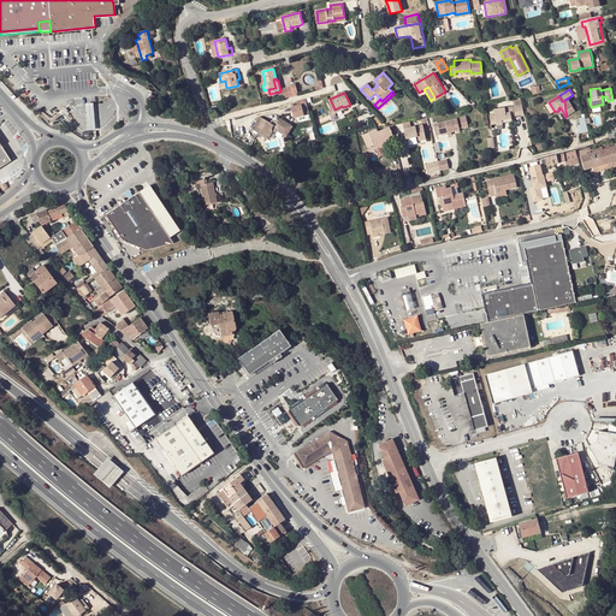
[(309,114),(306,99),(297,101),(298,106),(291,107),(295,118),(309,114)]
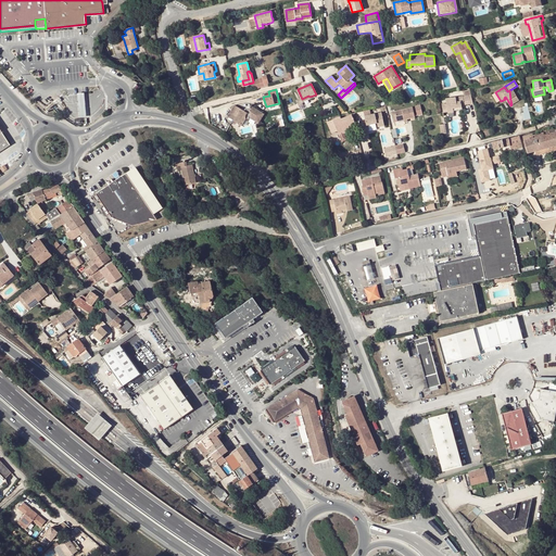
[(302,99),(298,89),(295,90),(304,106),(312,102),(310,97),(308,96),(302,99)]
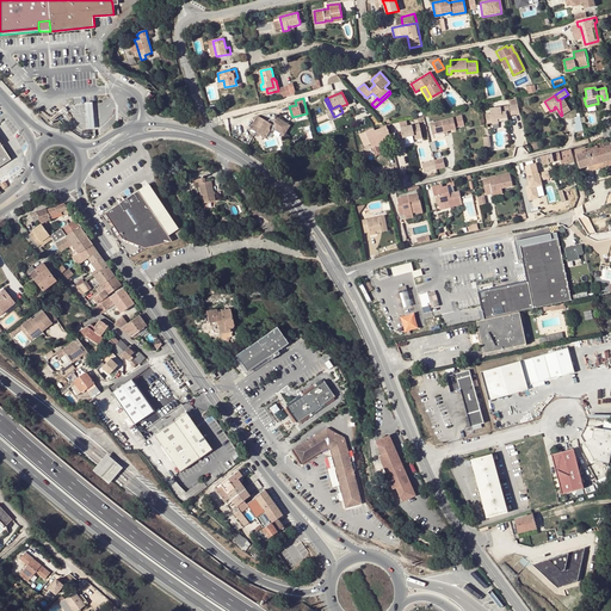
[(562,98),(560,99),(561,110),(562,115),(569,111),(562,98)]
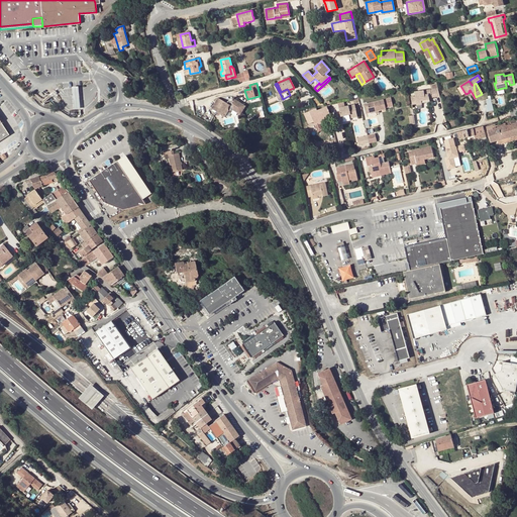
[(78,85),(72,86),(73,98),(74,109),(80,108),(79,97),(78,85)]
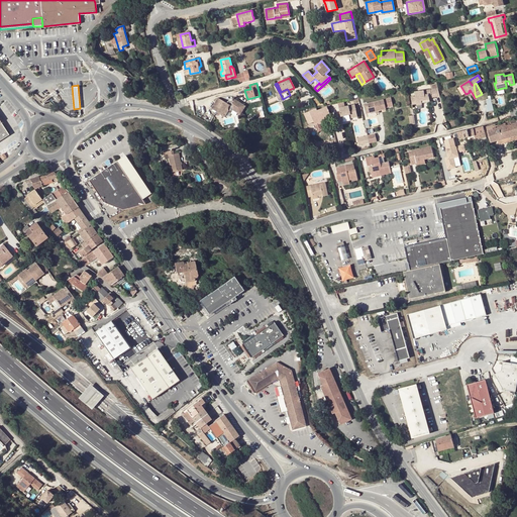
[(431,89),(432,95),(432,97),(439,95),(437,88),(431,89)]
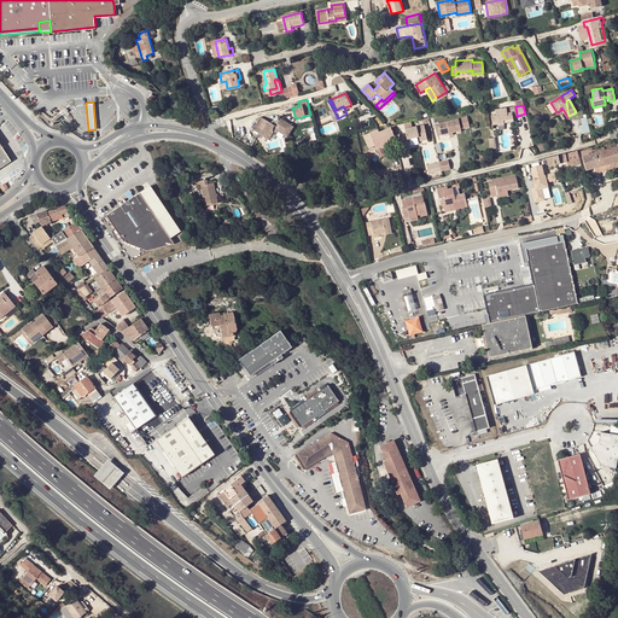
[(500,126),(506,124),(505,121),(509,120),(509,121),(514,120),(514,117),(513,114),(517,114),(516,106),(496,111),(497,116),(493,117),(494,124),(499,123),(500,126)]
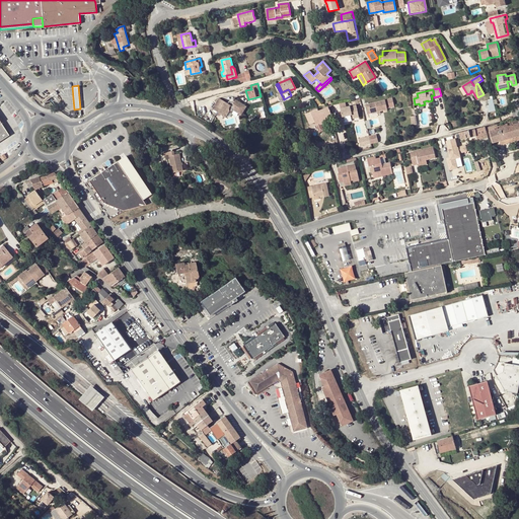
[(220,97),(215,104),(220,108),(218,113),(225,117),(230,110),(234,110),(241,115),(246,106),(237,99),(236,101),(235,101),(228,103),(220,97)]
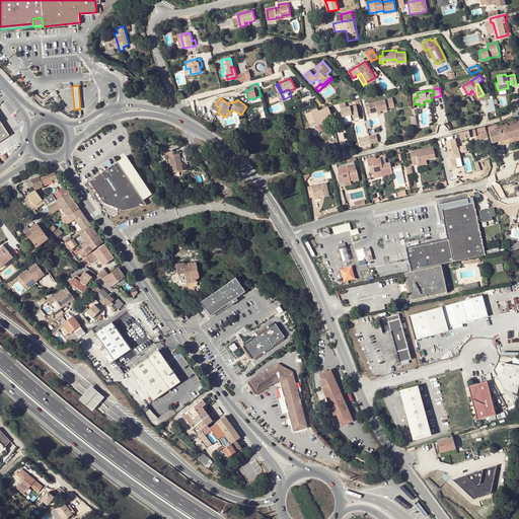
[(489,99),(490,104),(488,104),(489,113),(496,112),(494,98),(489,99)]
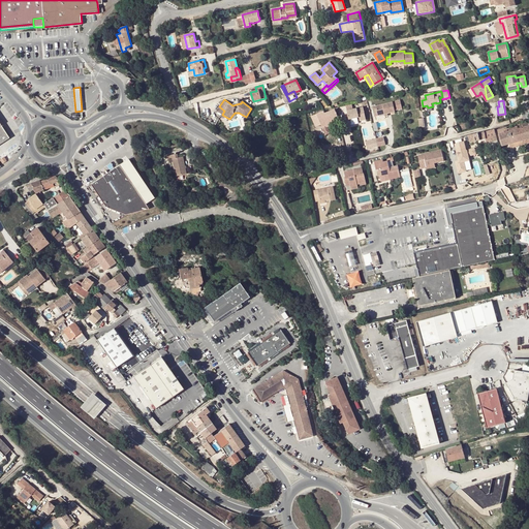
[(392,102),(375,106),(377,116),(384,115),(386,114),(395,112),(392,102)]
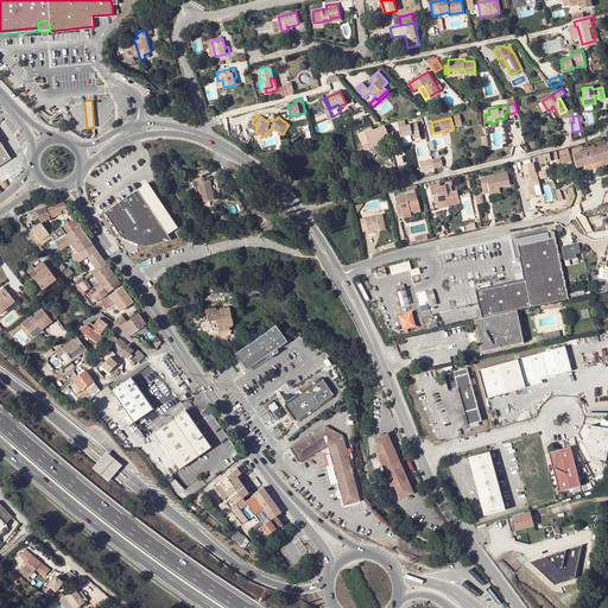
[(400,134),(400,138),(412,134),(413,139),(420,138),(417,124),(405,126),(404,120),(397,121),(398,127),(400,134)]
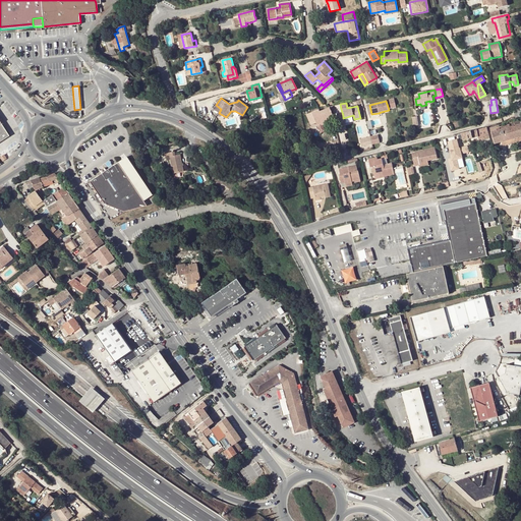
[(312,113),(306,115),(312,126),(317,124),(321,132),(325,130),(323,124),(328,122),(326,116),(332,114),(330,108),(321,112),(320,110),(312,112),(312,113)]
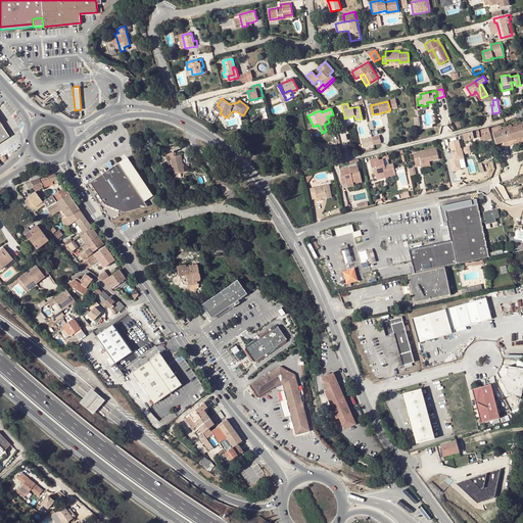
[(522,120),(513,123),(514,128),(513,125),(501,128),(502,130),(498,130),(498,132),(493,133),(496,144),(503,143),(504,146),(522,141),(522,138),(522,137),(522,120)]
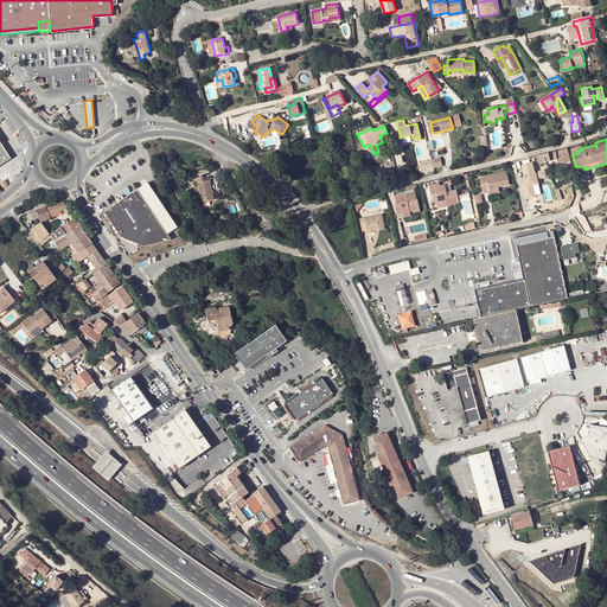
[(1,144),(0,144),(0,166),(12,159),(1,144)]
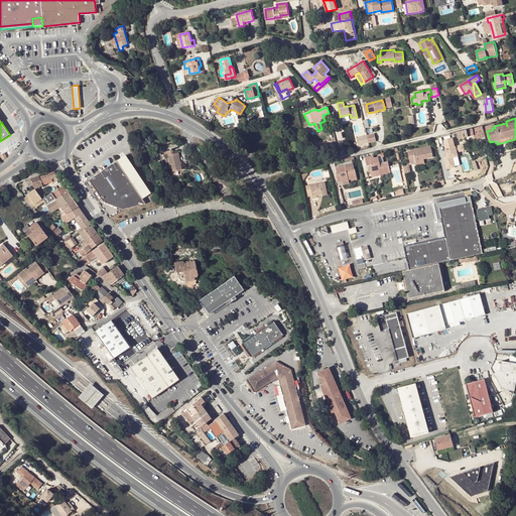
[(459,139),(484,133),(482,126),(473,129),(457,132),(459,139)]
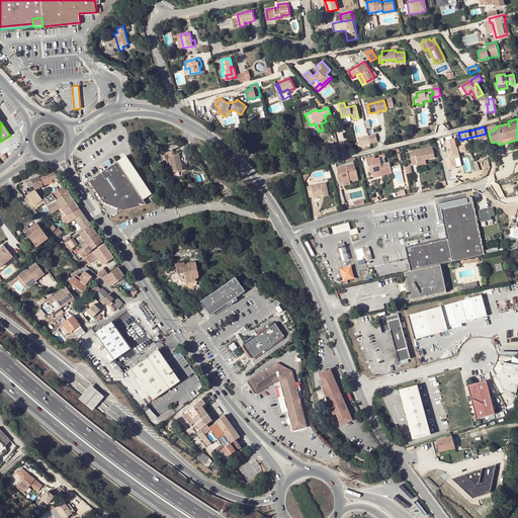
[(375,135),(368,136),(370,144),(377,142),(375,135)]
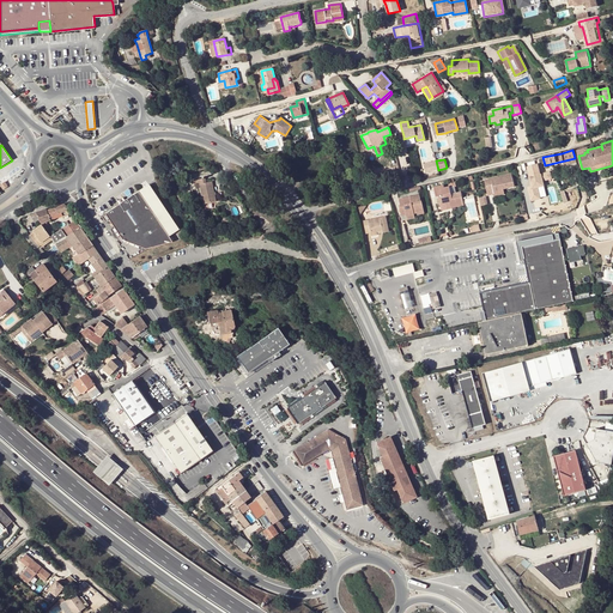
[(425,173),(438,170),(436,162),(423,164),(425,173)]
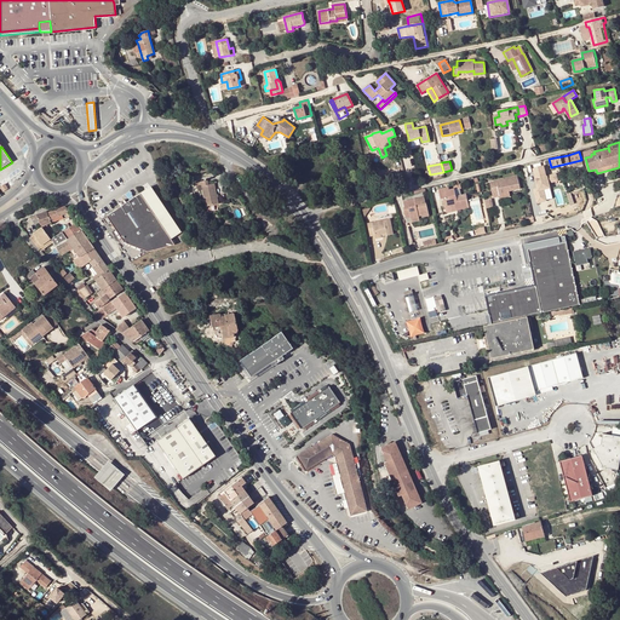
[(543,166),(533,170),(535,179),(534,179),(537,188),(538,191),(534,191),(537,202),(546,200),(543,190),(550,188),(549,183),(557,181),(556,174),(546,177),(543,166)]
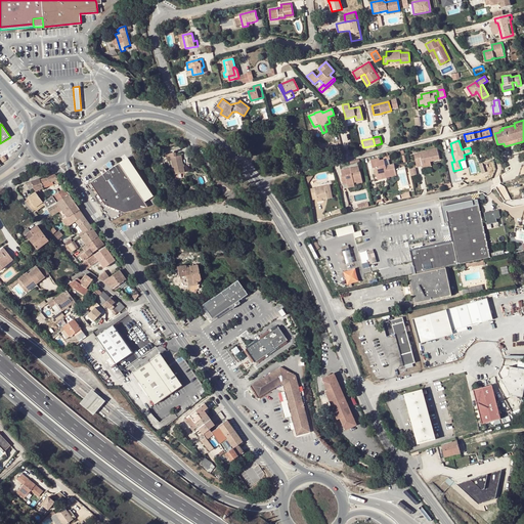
[(437,148),(413,155),(417,167),(423,166),(422,163),(430,161),(440,159),(437,148)]
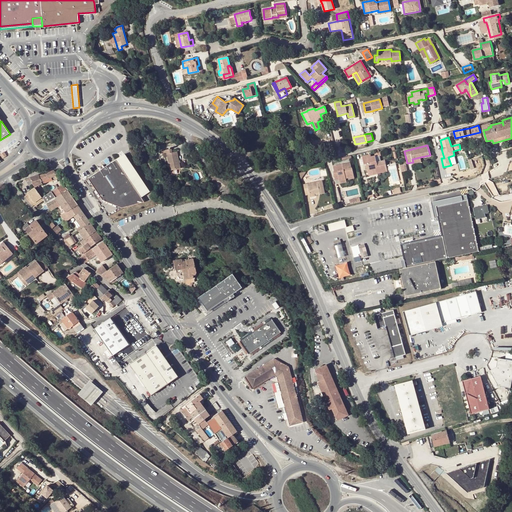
[(172,149),(165,151),(166,155),(167,155),(171,171),(181,169),(178,152),(173,153),(172,149)]
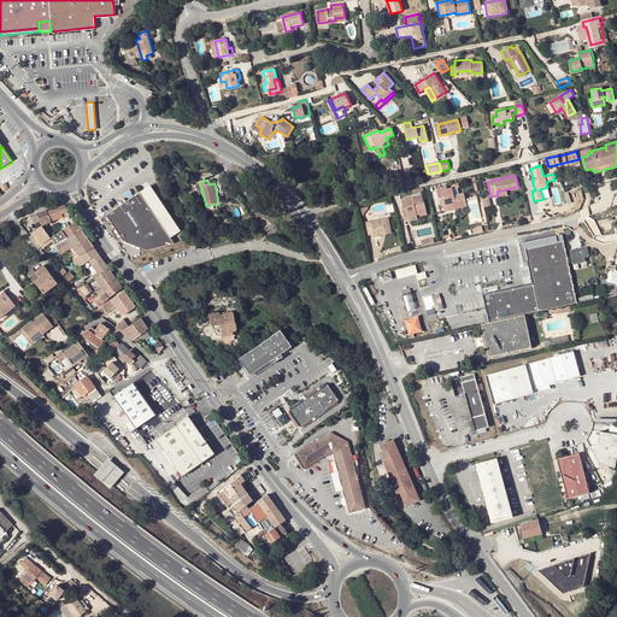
[(447,184),(436,187),(439,195),(441,195),(445,211),(468,205),(464,192),(454,194),(453,187),(447,188),(447,184)]
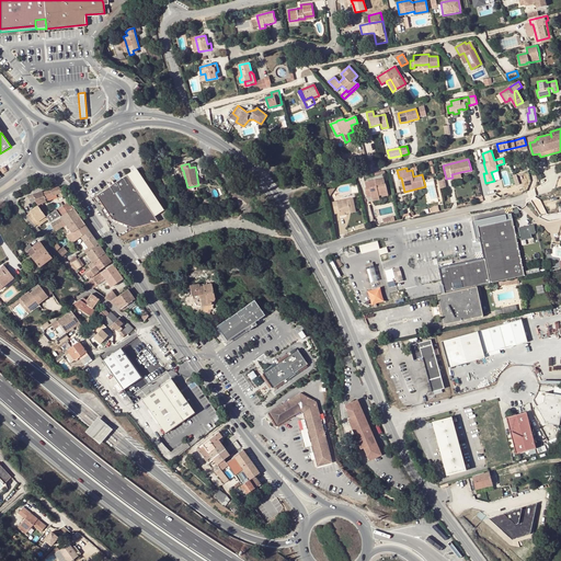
[(130,172),(126,175),(135,189),(139,186),(130,172)]
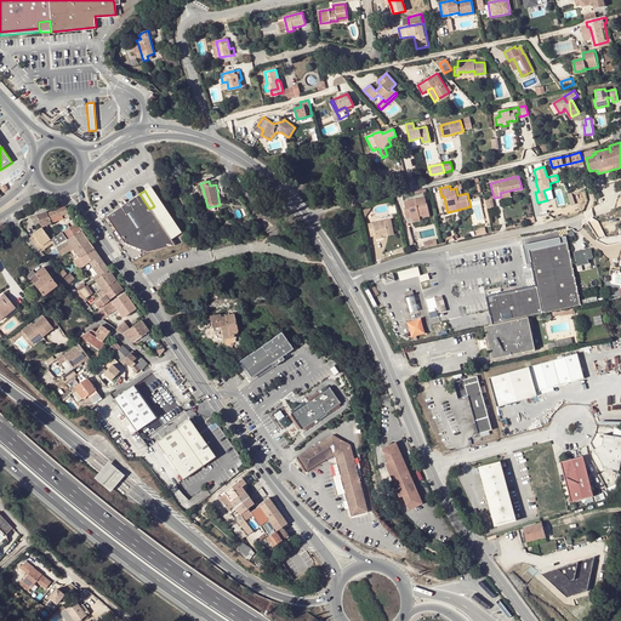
[(174,245),(149,209),(140,194),(126,203),(119,208),(106,216),(123,243),(148,252),(174,245)]
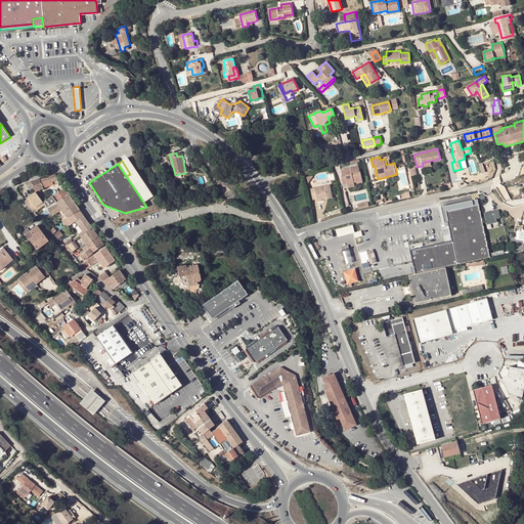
[(341,170),(342,176),(360,172),(358,166),(341,170)]
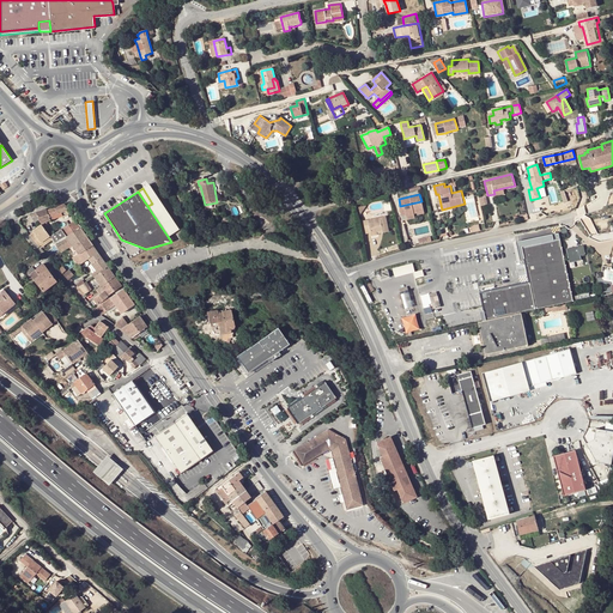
[(400,206),(401,216),(406,214),(406,217),(414,216),(414,214),(417,213),(424,212),(422,201),(400,206)]
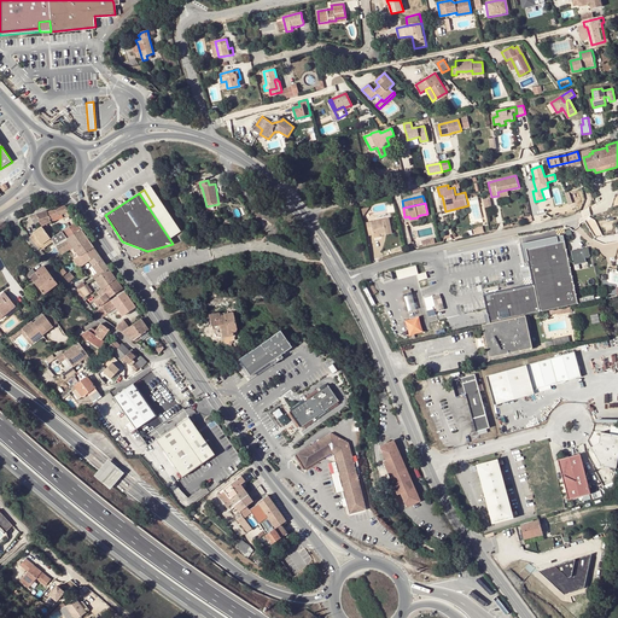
[(46,211),(36,215),(38,217),(39,223),(42,226),(51,222),(50,220),(63,215),(69,213),(65,207),(47,213),(46,211)]
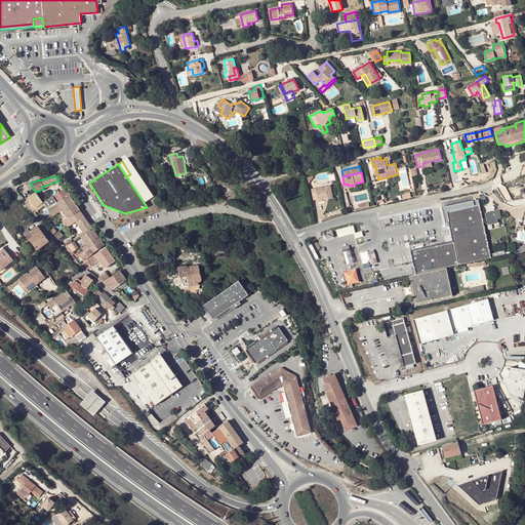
[(324,201),(324,200),(324,198),(328,197),(329,199),(333,198),(331,185),(321,187),(322,191),(318,191),(322,201),(324,201)]
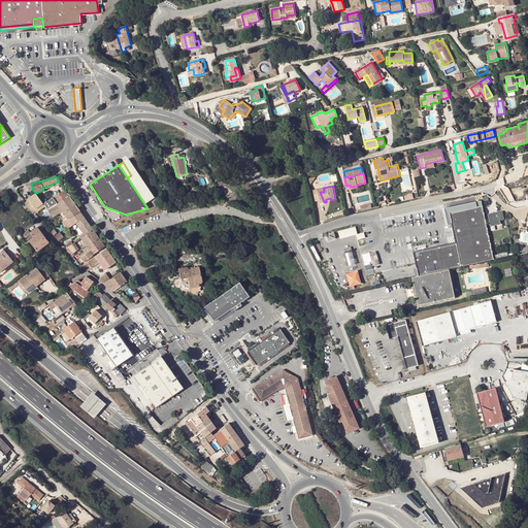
[(320,203),(324,202),(320,192),(319,193),(318,189),(315,190),(316,201),(320,200),(320,203)]
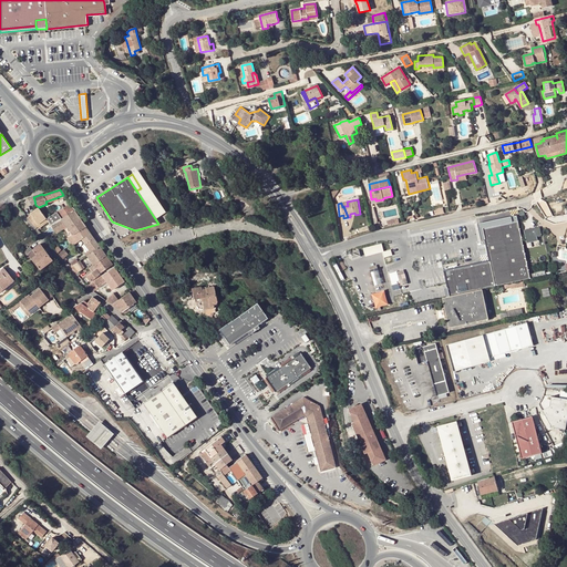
[(73,235),(85,227),(75,212),(70,205),(47,219),(49,223),(51,225),(57,234),(64,229),(66,227),(72,234),(73,235)]
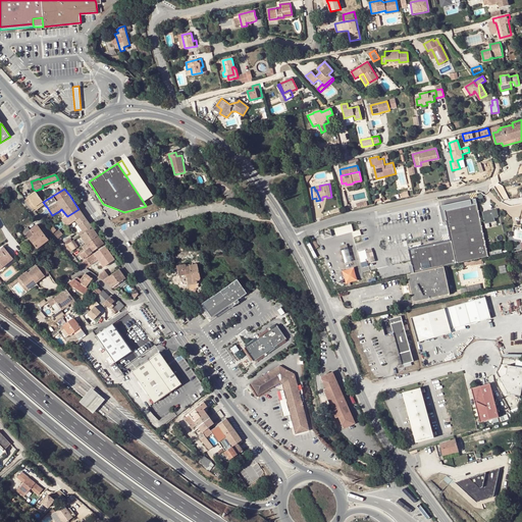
[(29,198),(25,201),(35,211),(37,209),(36,207),(43,202),(36,192),(28,197),(29,198)]
